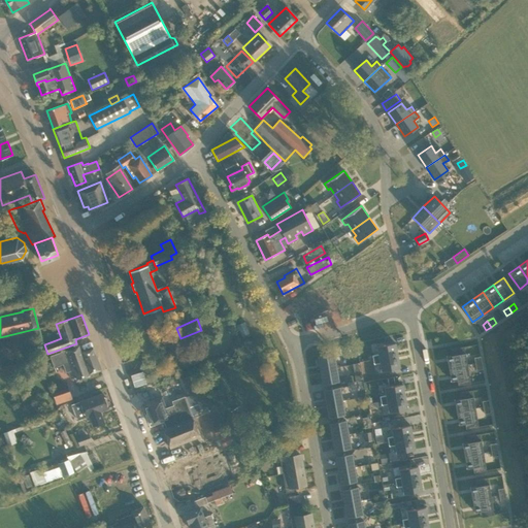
[(241,336),(250,332),(244,322),(236,325),(241,336)]
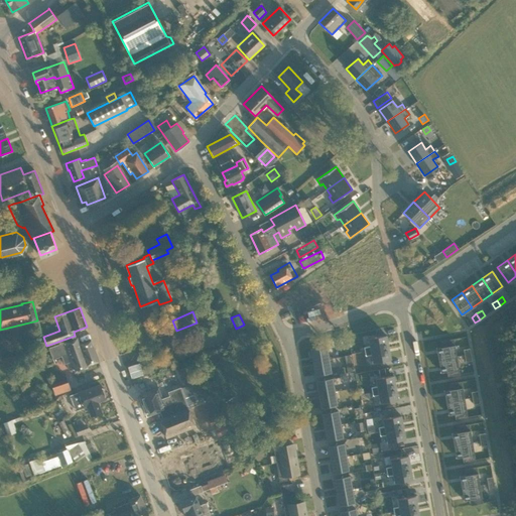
[(370,346),(364,347),(365,351),(390,346),(388,335),(369,338),(370,346)]
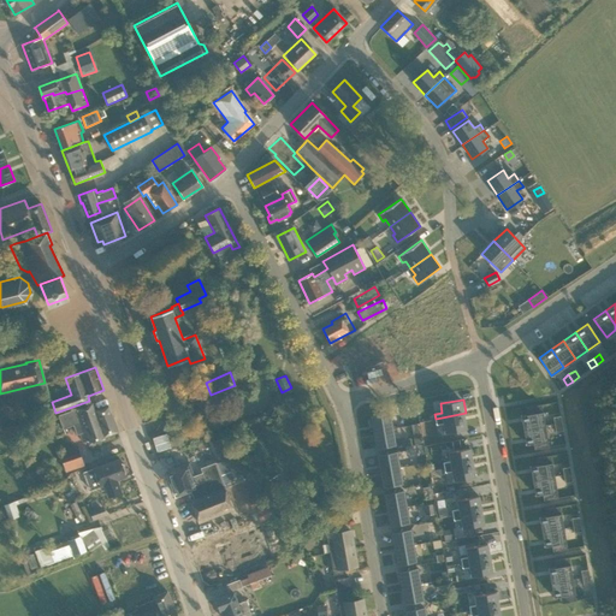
[(70,410),(58,415),(63,428),(73,425),(77,434),(80,433),(83,442),(88,439),(89,443),(104,438),(104,437),(118,432),(108,406),(94,410),(92,403),(76,408),(76,407),(69,409),(70,410)]
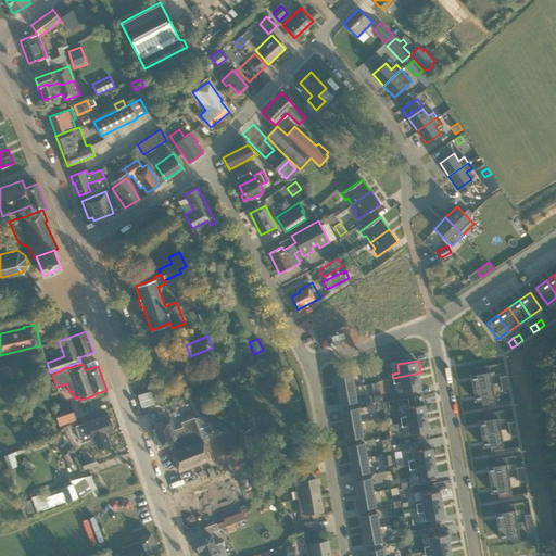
[(476,374),(470,375),(472,388),(492,384),(489,365),(475,367),(476,374)]
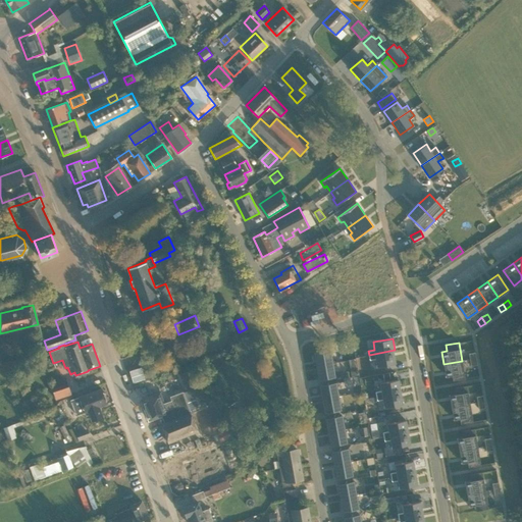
[(42,350),(41,346),(35,348),(38,357),(44,355),(42,350)]
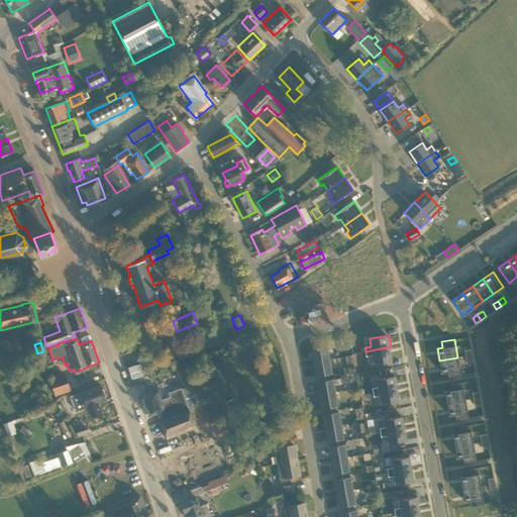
[(311,349),(313,363),(329,359),(327,346),(311,349)]
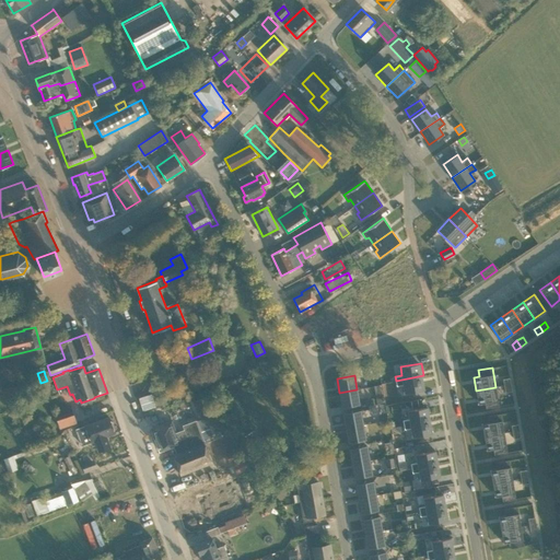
[(423,375),(396,381),(397,386),(404,384),(405,393),(426,388),(423,375)]
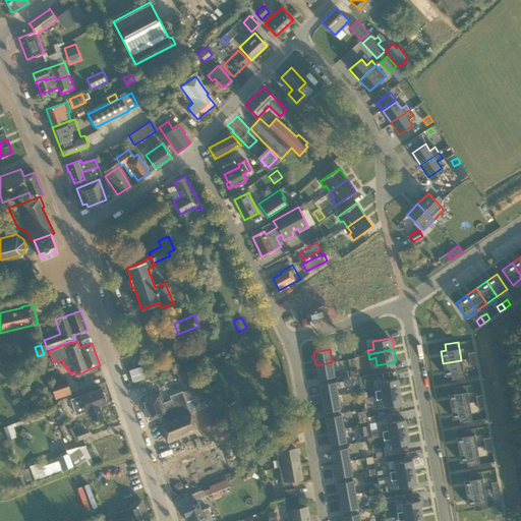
[(461,360),(443,363),(445,375),(451,374),(452,381),(464,379),(461,360)]
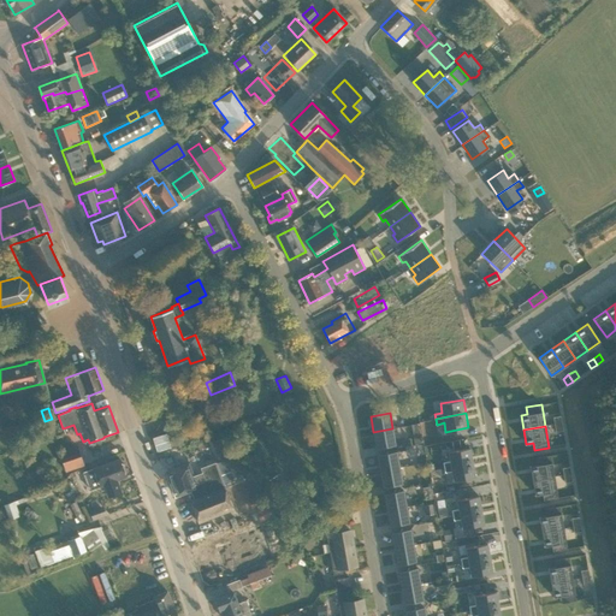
[(395,444),(392,428),(373,432),(377,446),(395,444)]
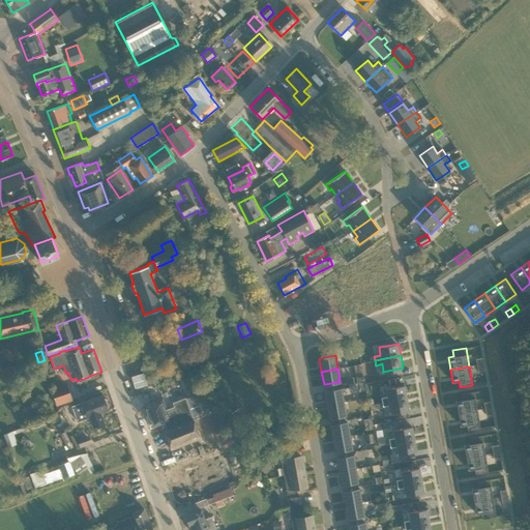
[(193,382),(190,377),(182,380),(184,385),(193,382)]
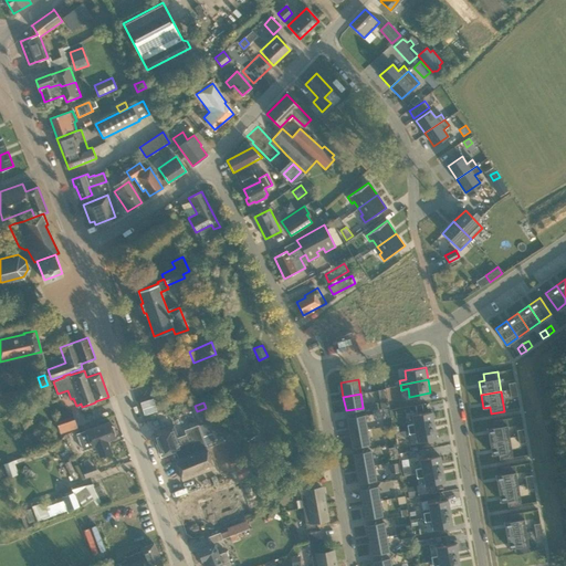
[(77,427),(71,410),(54,416),(61,433),(77,427)]
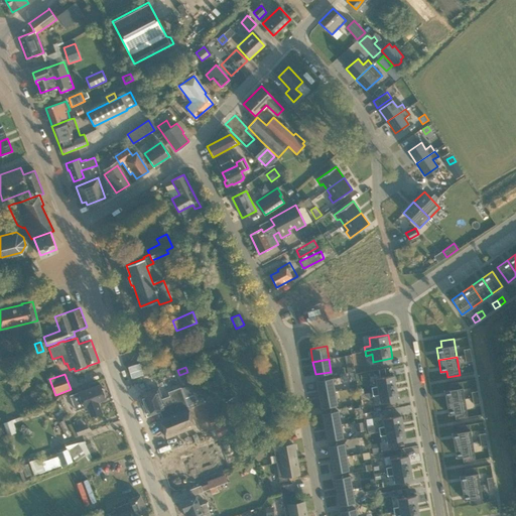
[(378,386),(372,387),(372,391),(397,386),(395,374),(376,378),(378,386)]
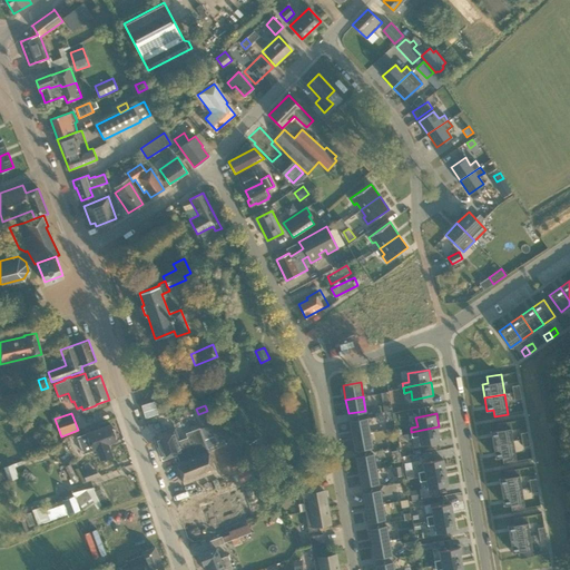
[(350,421),(352,435),(370,432),(366,419),(350,421)]
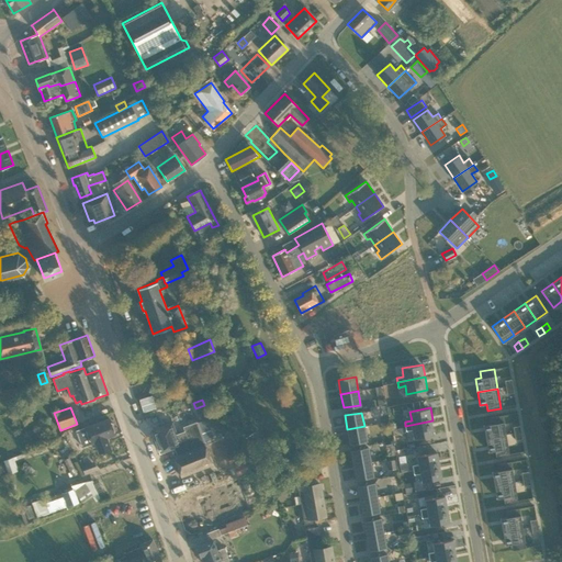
[(491,424),(483,425),(485,439),(506,435),(502,415),(490,417),(491,424)]
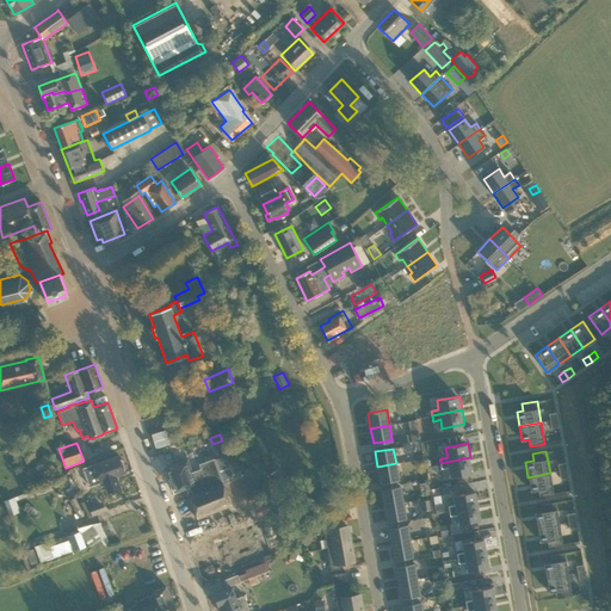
[(127,473),(119,455),(92,464),(98,482),(98,483),(103,481),(107,494),(121,488),(117,476),(127,473)]
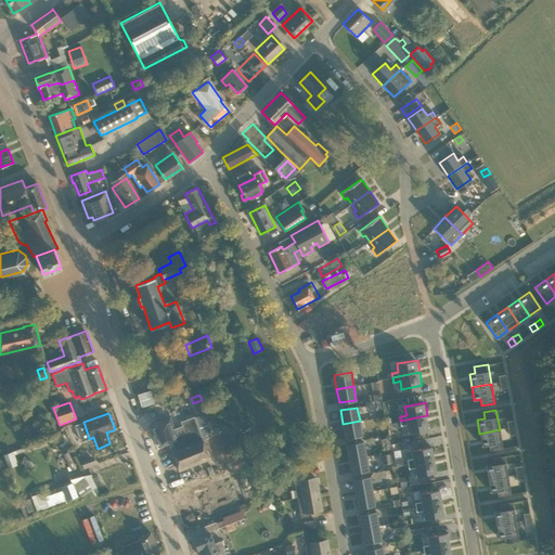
[(427,415),(400,421),(401,425),(408,424),(409,433),(429,428),(427,415)]
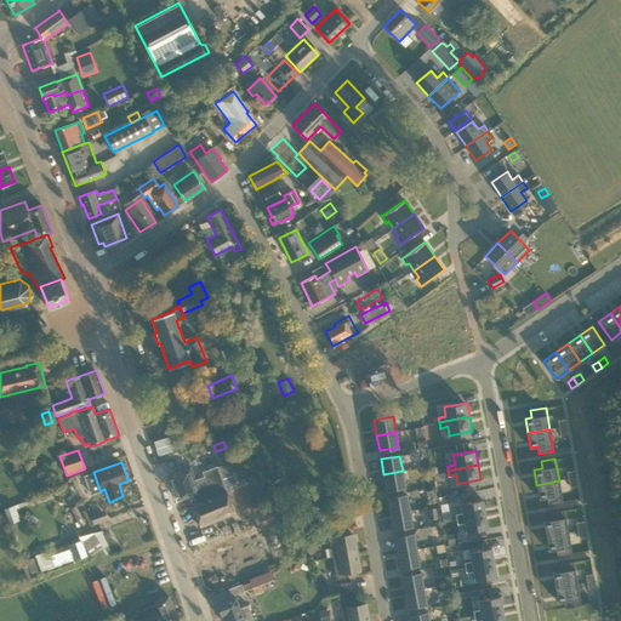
[(191,503),(200,527),(235,513),(217,466),(203,472),(204,476),(195,479),(191,467),(167,477),(177,501),(193,495),(195,502),(191,503)]
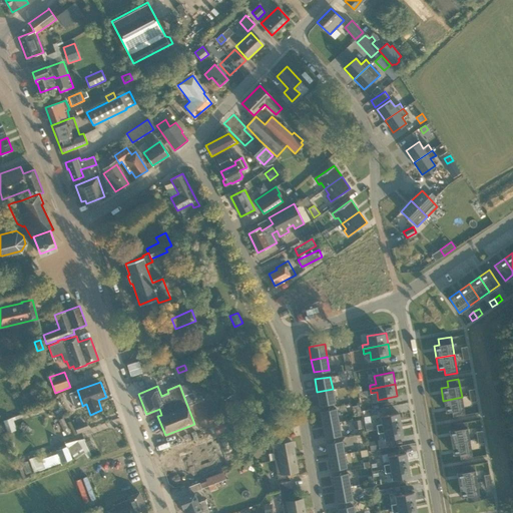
[(335,402),(333,389),(317,392),(319,405),(335,402)]
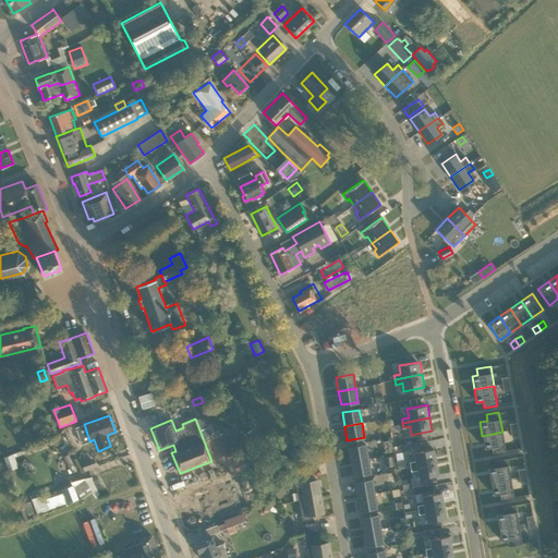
[(84,424),(75,427),(81,444),(89,440),(84,424)]
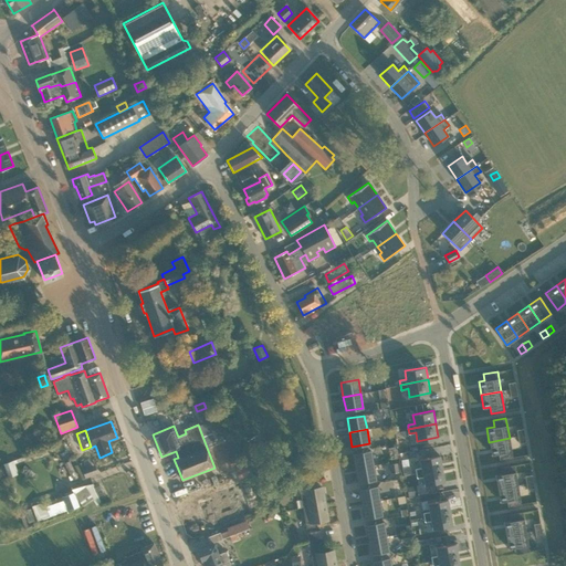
[(510,438),(489,442),(492,456),(499,453),(500,460),(513,458),(510,438)]
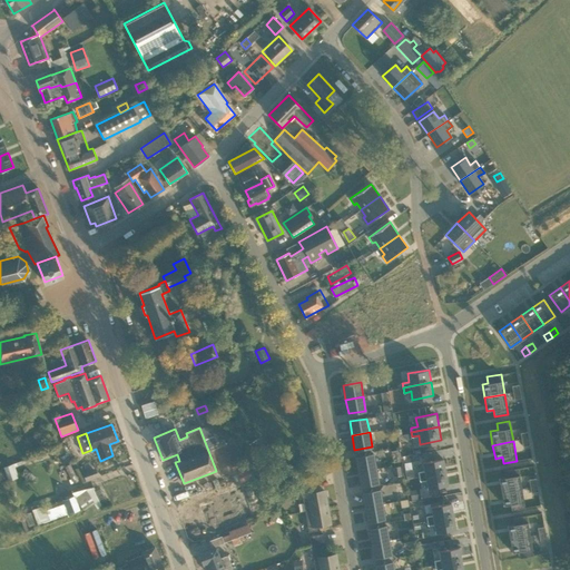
[(356,458),(359,471),(376,468),(373,454),(356,458)]
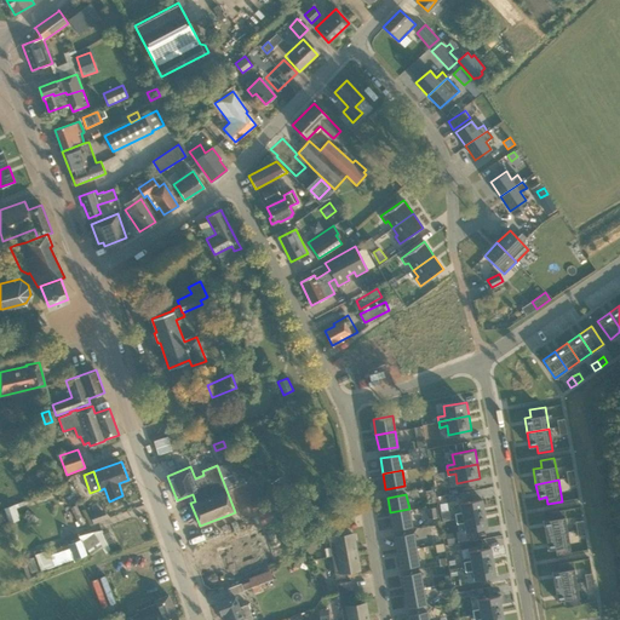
[(463,512),(455,514),(455,517),(486,512),(483,498),(460,503),(463,512)]
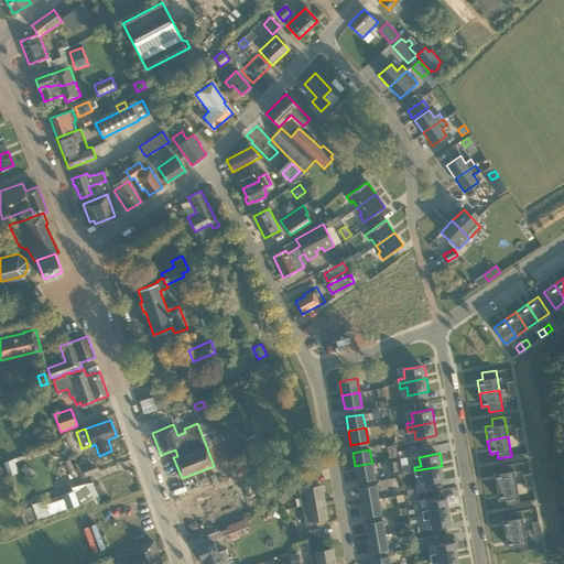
[(237,456),(228,459),(230,465),(242,459),(240,454),(237,456)]
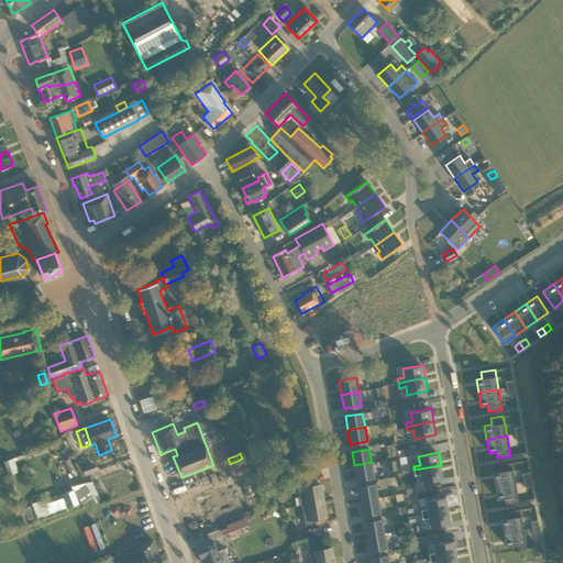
[(13,457),(3,461),(8,474),(18,472),(13,457)]
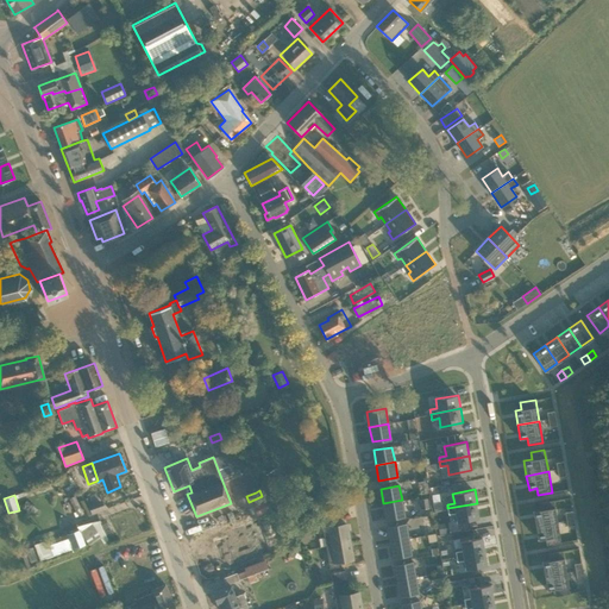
[(92,514),(105,508),(101,500),(88,506),(92,514)]
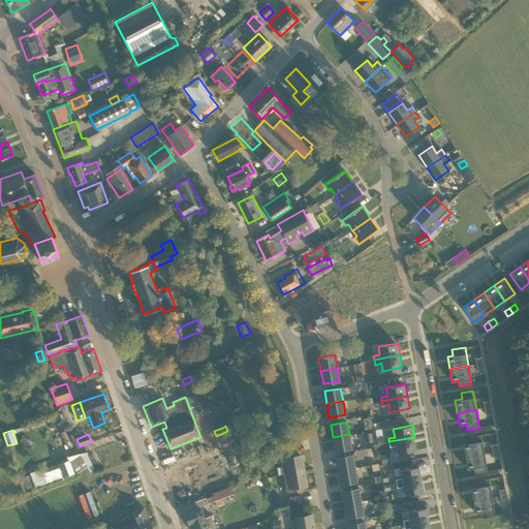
[(351,447),(349,434),(333,437),(335,450),(351,447)]
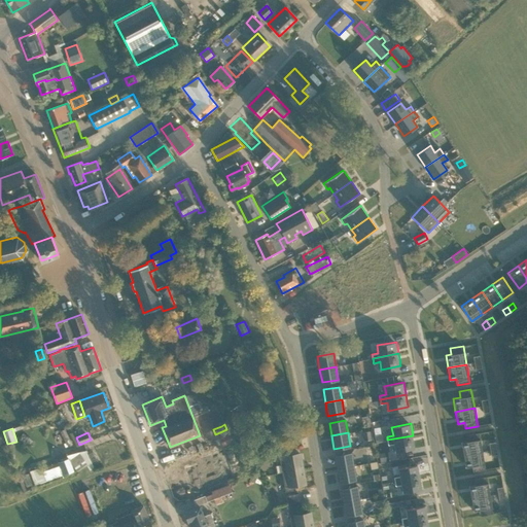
[(64,434),(63,435),(64,436),(68,446),(72,445),(66,433),(64,434)]
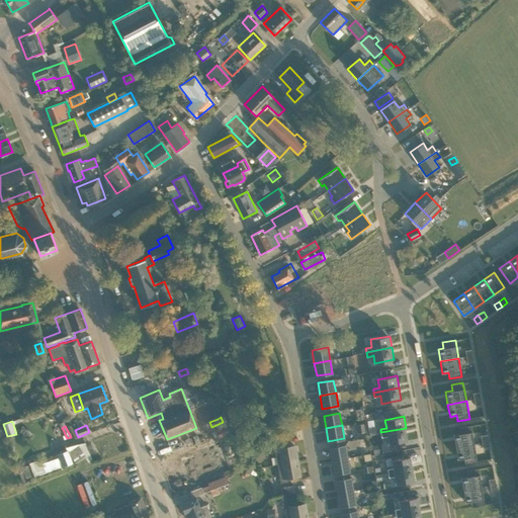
[(459,434),(453,435),(455,447),(473,444),(470,426),(458,428),(459,434)]
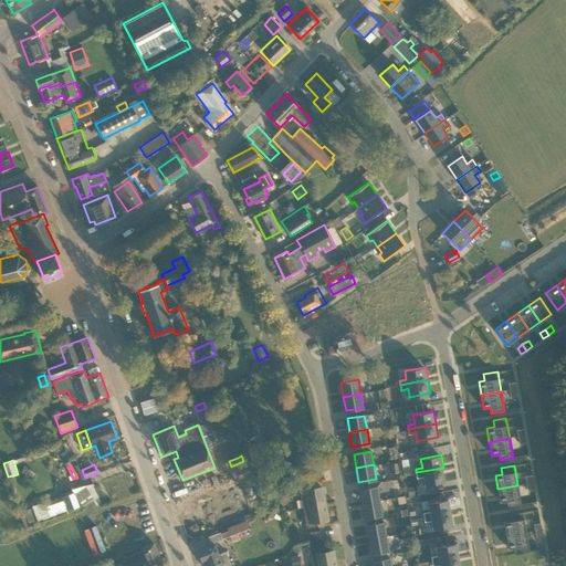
[(253,473),(250,467),(237,473),(240,480),(253,473)]
